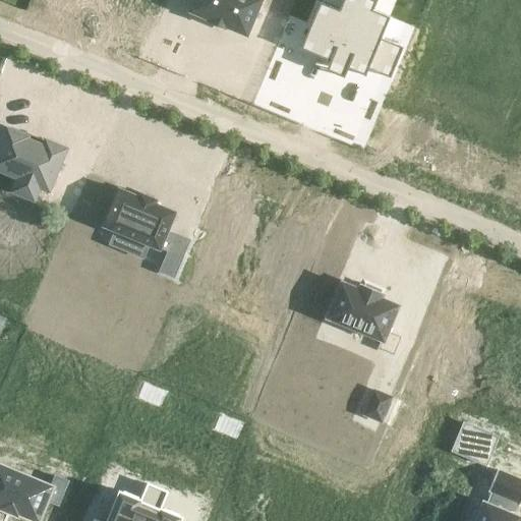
[(192,10),(191,12),(193,13),(212,20),(211,22),(226,29),(227,26),(245,35),(247,36),(247,34),(262,1),(259,0),(195,0),(192,10)]
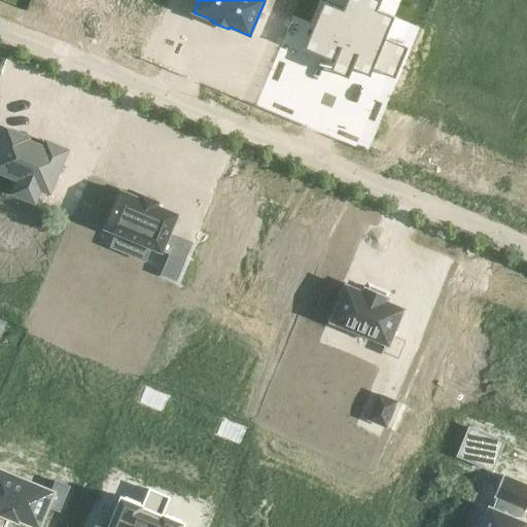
[(324,2),(305,49),(335,62),(330,71),(349,79),(352,69),(370,77),(374,68),(395,77),(409,46),(386,37),(394,18),(377,10),(381,0),(347,0),(344,10),(324,2)]
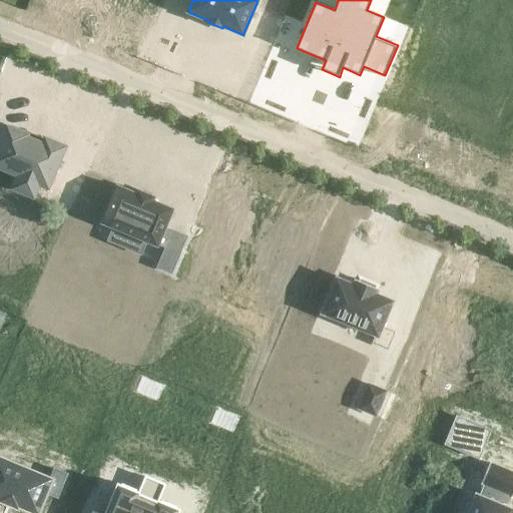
[(8,127),(0,145),(0,167),(19,175),(14,188),(33,196),(39,183),(48,187),(65,147),(46,139),(43,145),(26,137),(27,135),(23,134),(24,131),(12,126),(11,129),(8,127)]
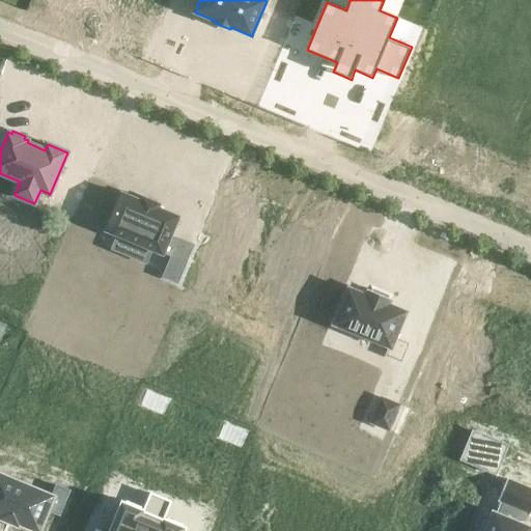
[(121,194),(106,230),(163,255),(164,253),(171,256),(163,277),(177,283),(193,245),(178,239),(178,241),(170,238),(178,218),(179,217),(177,216),(158,207),(159,205),(160,204),(159,203),(158,203),(145,198),(144,197),(143,199),(143,201),(123,193),(121,192),(120,194),(121,194)]
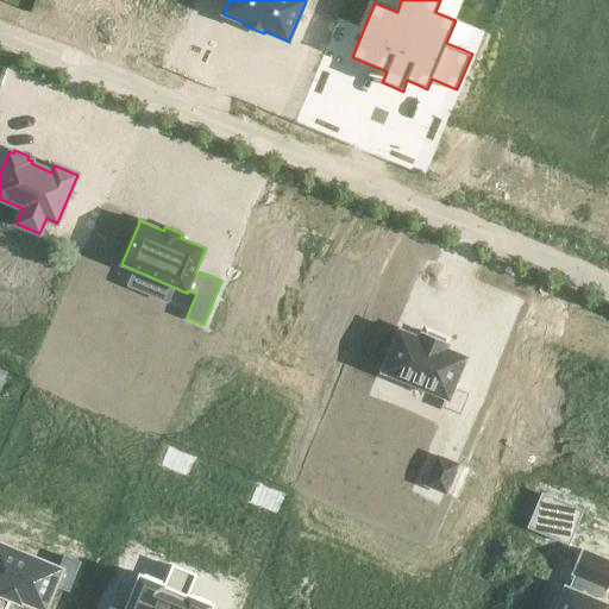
[(288,263),(270,305),(331,331),(349,288),(288,263)]
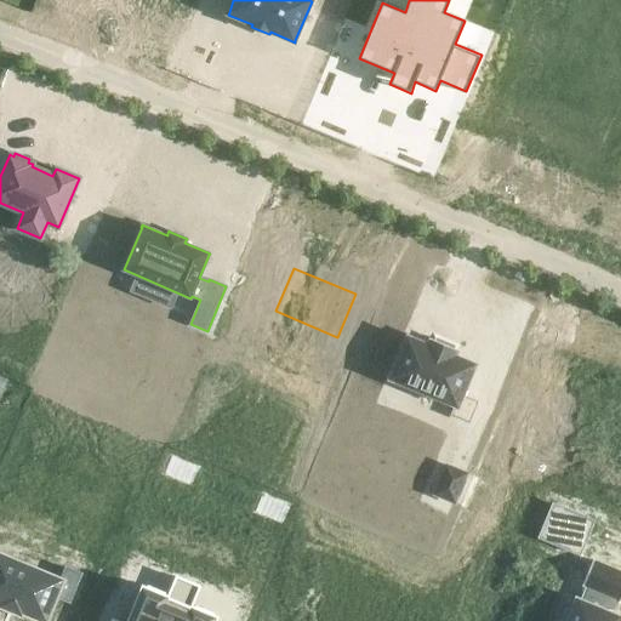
[(392,377),(391,380),(393,381),(456,406),(453,416),(468,422),(477,403),(462,397),(474,368),(476,368),(476,365),(473,364),(455,357),(456,354),(457,352),(455,351),(433,342),(431,341),(429,343),(431,343),(429,346),(411,337),(409,336),(408,339),(392,377)]
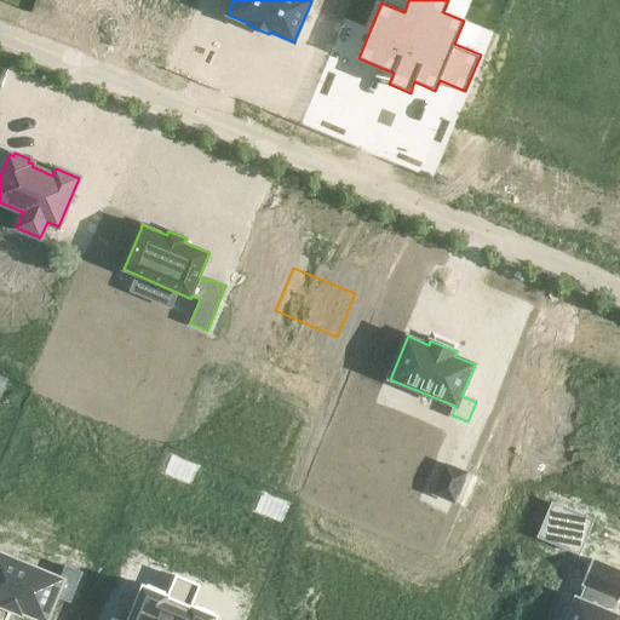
[(552,428),(535,468),(587,489),(586,494),(619,507),(619,368),(614,366),(615,366),(590,355),(590,356),(583,352),(574,373),(603,385),(602,388),(603,389),(583,440),(552,428)]
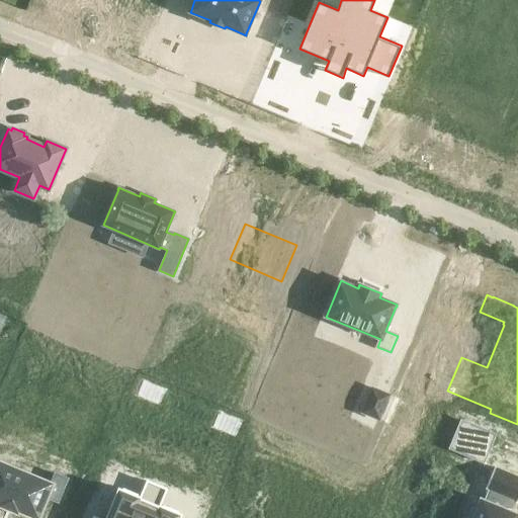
[(142,379),(135,397),(160,407),(167,390),(142,379)]
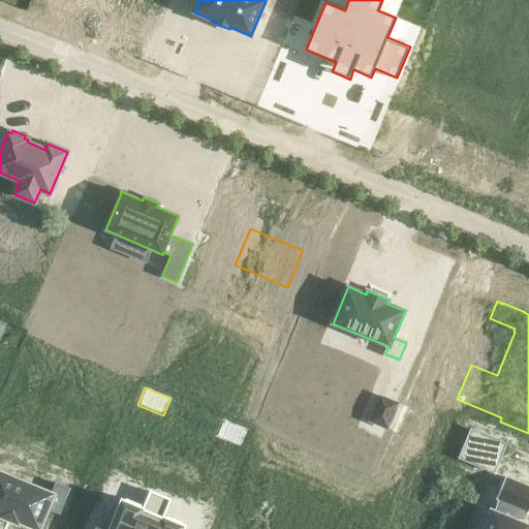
[(380,397),(370,422),(387,429),(398,404),(380,397)]
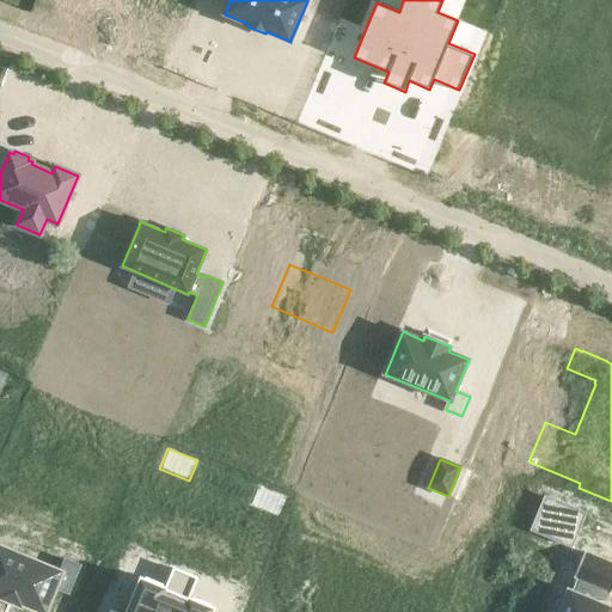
[(257,485),(249,506),(279,518),(287,497),(257,485)]
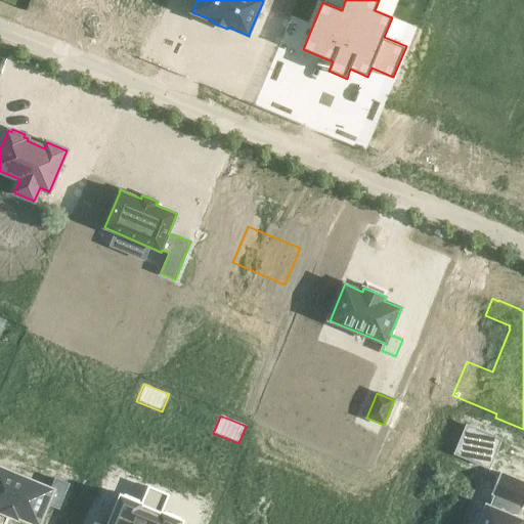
[(467,426),(454,454),(488,468),(500,440),(467,426)]
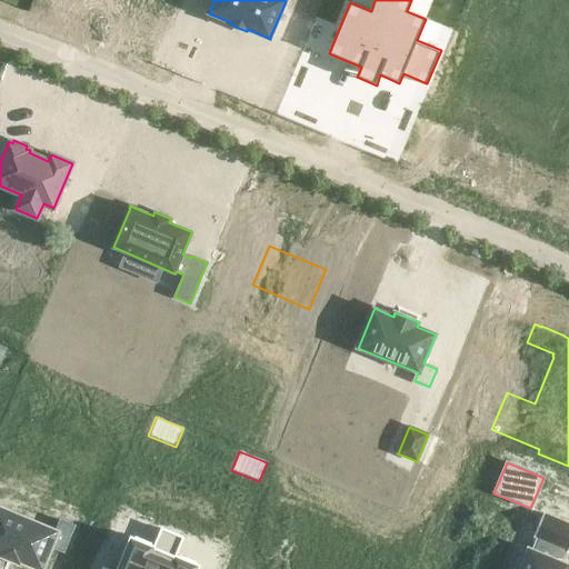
[(0,551),(2,552),(1,553),(0,556),(2,556),(18,562),(20,563),(20,561),(20,560),(40,568),(42,568),(43,568),(42,568),(51,547),(63,552),(75,526),(60,520),(56,531),(0,508),(0,551)]
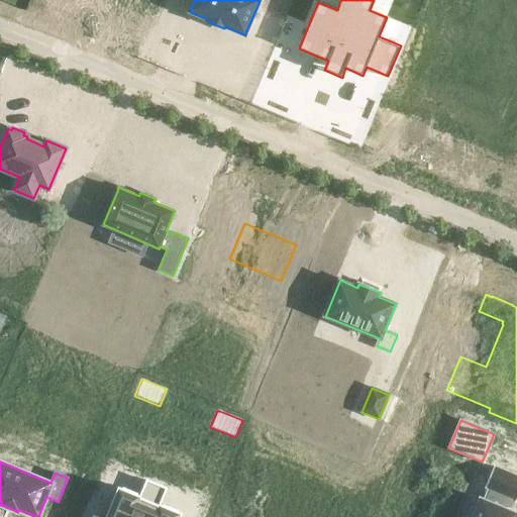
[(516,499),(516,476),(494,467),(485,487),(489,489),(484,500),(482,499),(480,498),(480,500),(472,516),(516,516),(516,515),(516,513),(510,511),(515,500),(516,501),(516,499)]
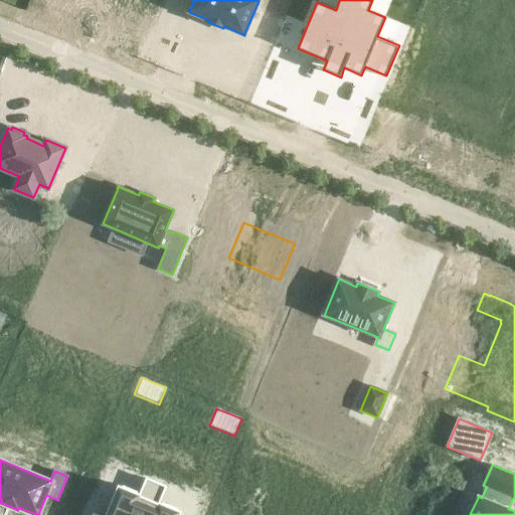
[(96,508),(92,514),(178,514),(182,506),(178,504),(178,503),(166,498),(166,499),(138,488),(138,486),(126,481),(126,483),(121,481),(108,513),(96,508)]
